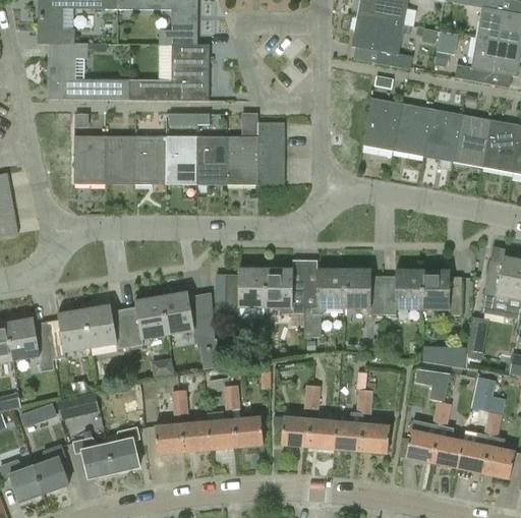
[(37,0),(37,43),(49,43),(73,43),(73,29),(59,29),(59,8),(117,9),(116,0),(37,0)]
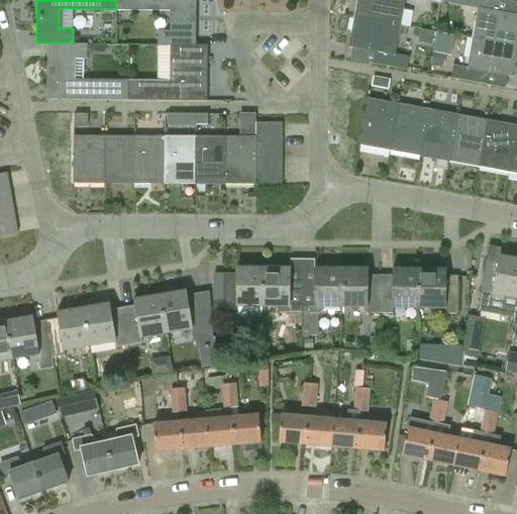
[(158,43),(170,43),(196,43),(196,0),(115,0),(116,9),(173,9),(173,29),(158,29),(158,43)]
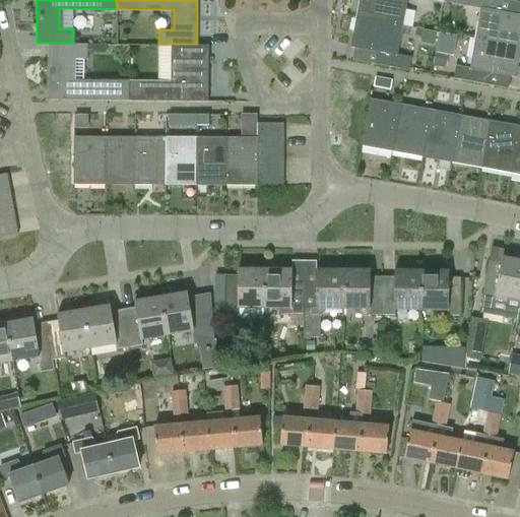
[(360,0),(358,15),(404,23),(408,0),(360,0)]
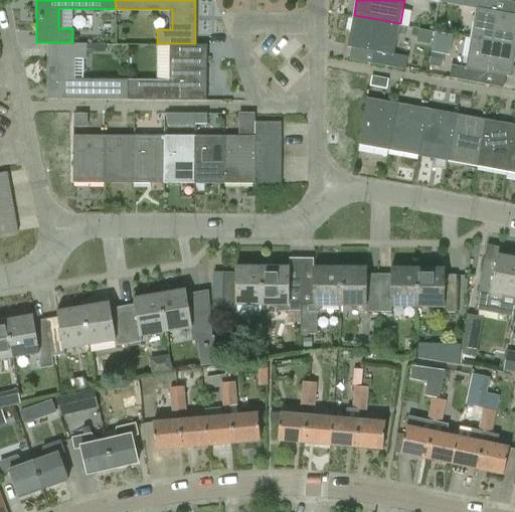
[(477,7),(471,36),(514,43),(514,12),(498,9),(500,0),(463,0),(462,4),(477,7)]
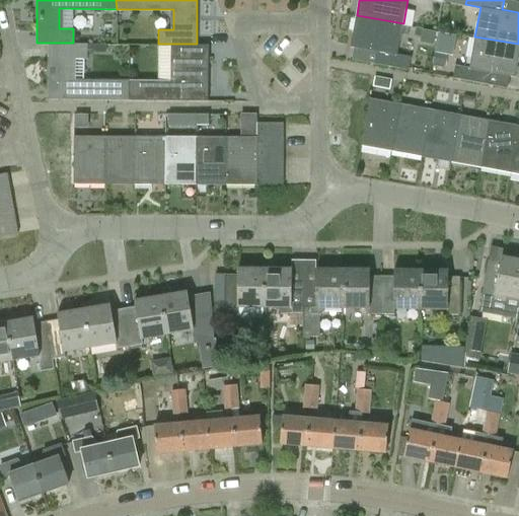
[(397,54),(403,23),(357,15),(351,46),(376,51),(374,62),(409,69),(412,57),(397,54)]
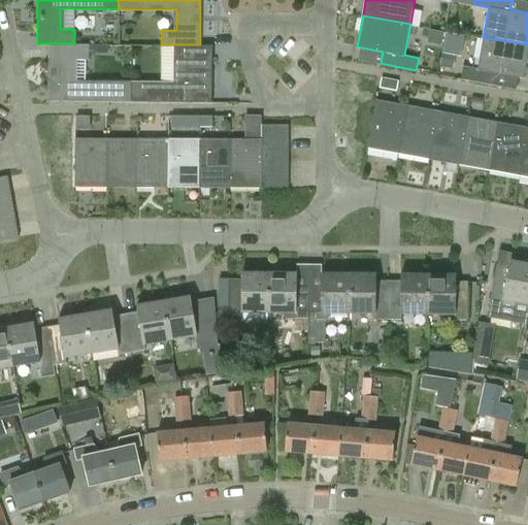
[(421,36),(444,39),(446,29),(423,25),(421,36)]
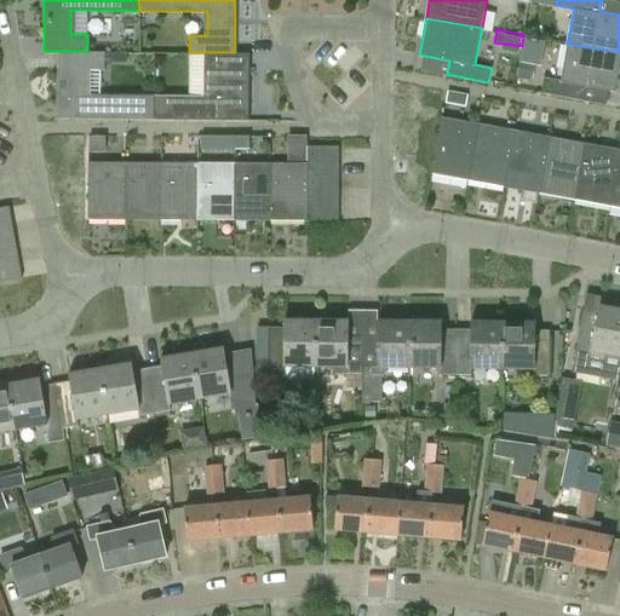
[(615,90),(619,62),(619,52),(567,44),(560,80),(544,76),(540,92),(583,99),(585,85),(615,90)]
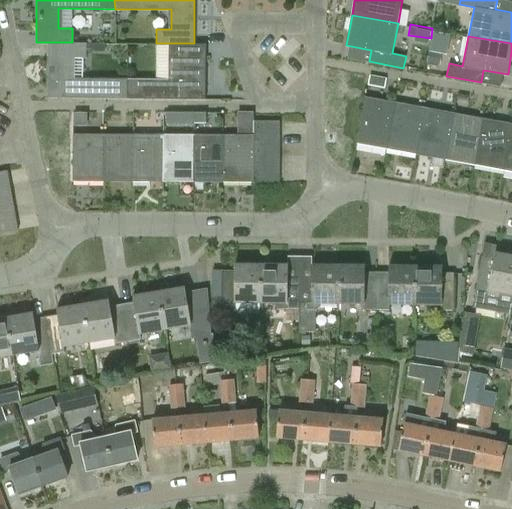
[(86,42),(72,42),(48,42),(47,96),(126,97),(126,77),(70,77),(70,57),(86,57),(86,42)]
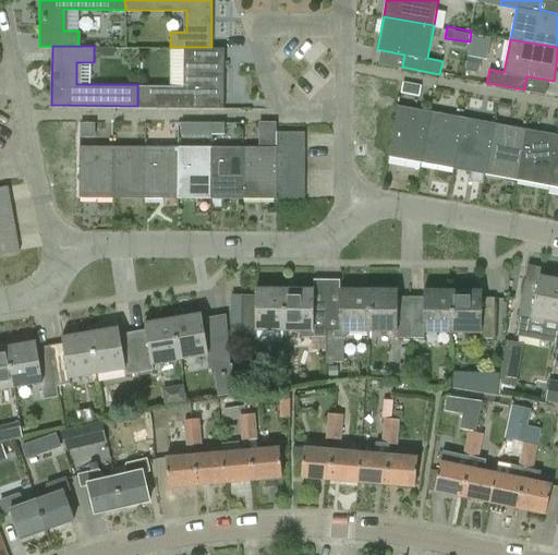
[(183,85),(137,84),(137,106),(223,107),(223,47),(211,47),(183,47),(183,85)]
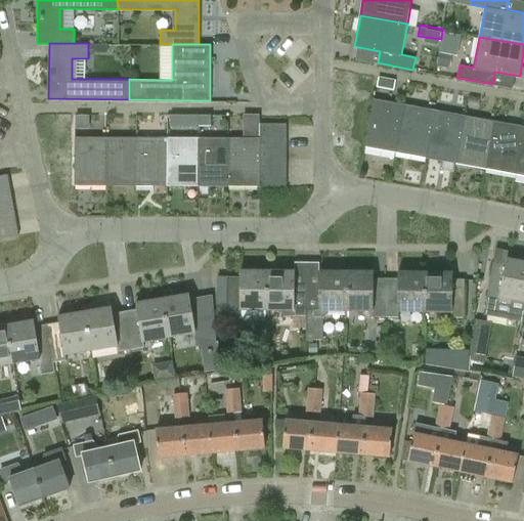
[(364,146),(395,152),(404,103),(374,98),(364,146)]
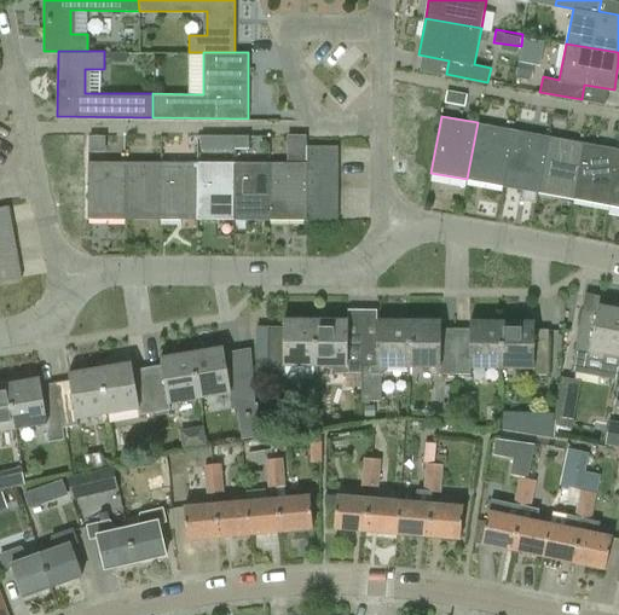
[(467,179),(503,185),(513,129),(478,122),(467,179)]
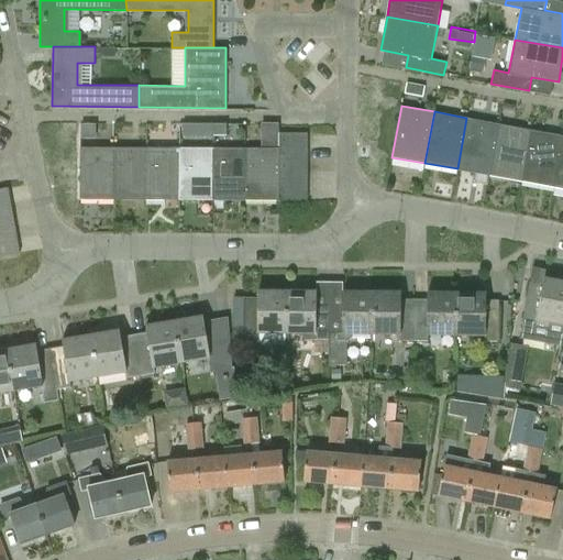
[(490,175),(499,123),(466,118),(457,168),(490,175)]
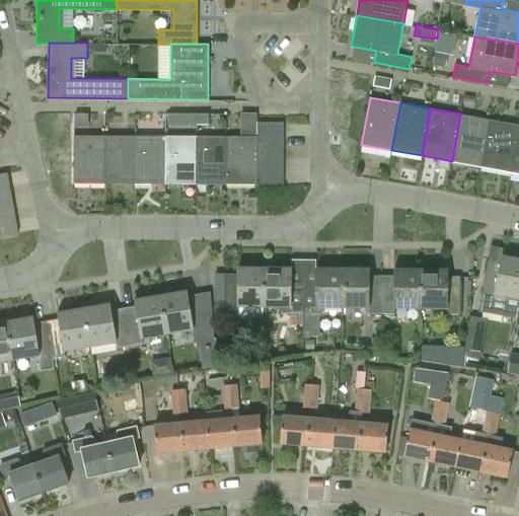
[(76,111),(76,131),(91,132),(92,111),(76,111)]
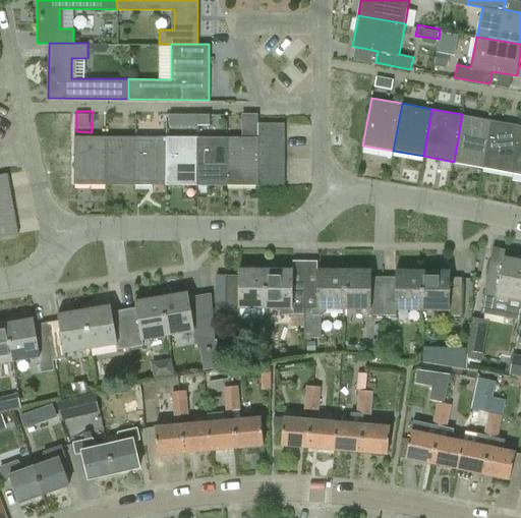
[(170,132),(216,133),(216,111),(170,111),(170,132)]
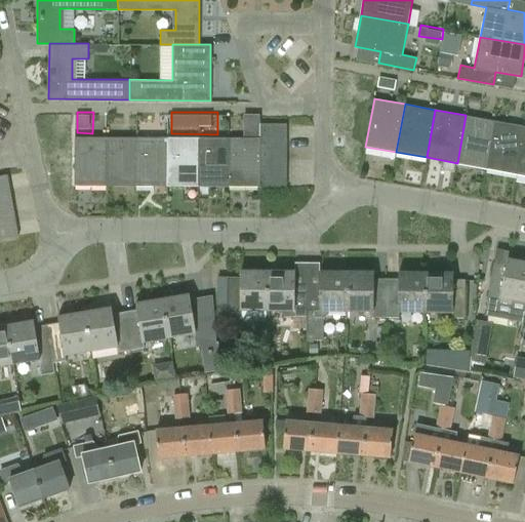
[(457,163),(487,168),(495,120),(466,115),(457,163)]
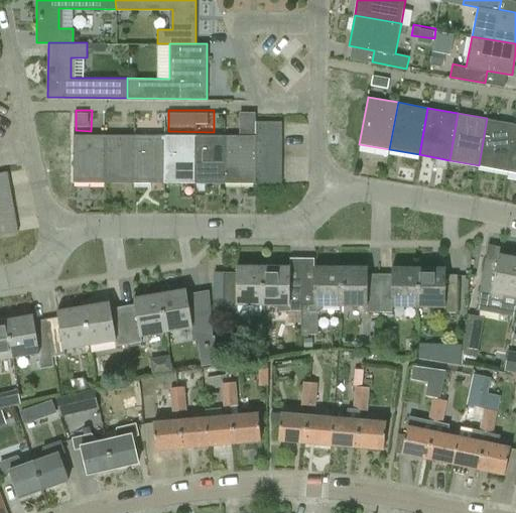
[(479,165),(508,170),(515,124),(515,123),(487,118),(479,165)]
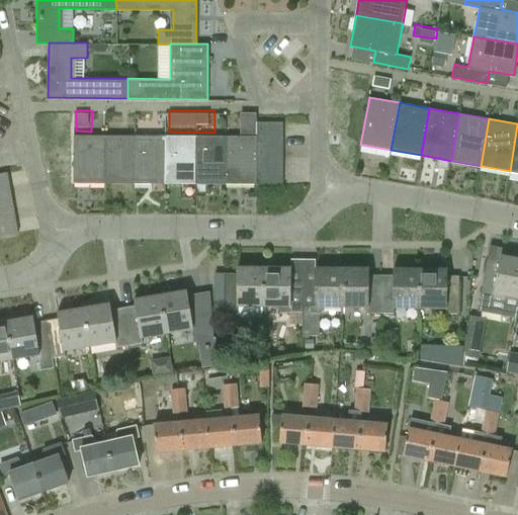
[(257,135),(282,135),(282,121),(256,121),(257,135)]
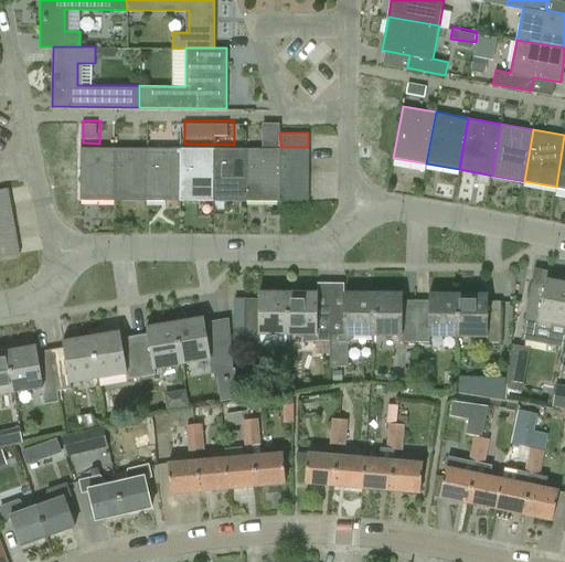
[(114,200),(113,147),(80,147),(80,200),(114,200)]
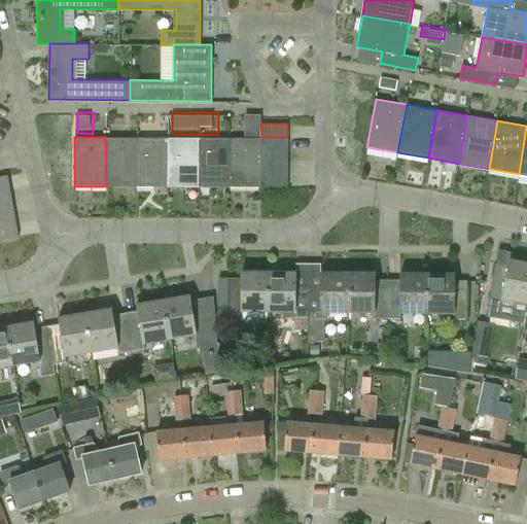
[(136,186),(136,137),(105,137),(106,186),(136,186)]
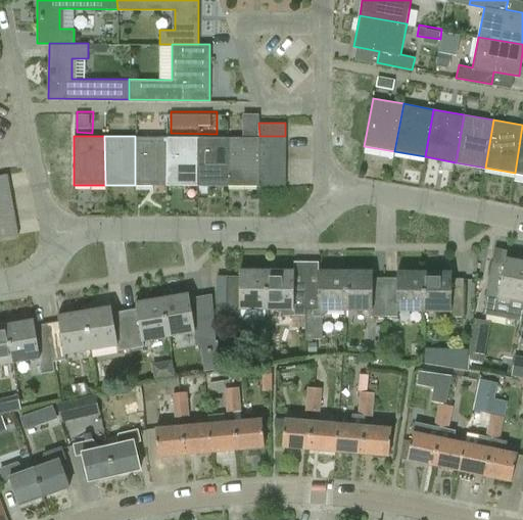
[(167,185),(167,136),(135,136),(135,185),(167,185)]
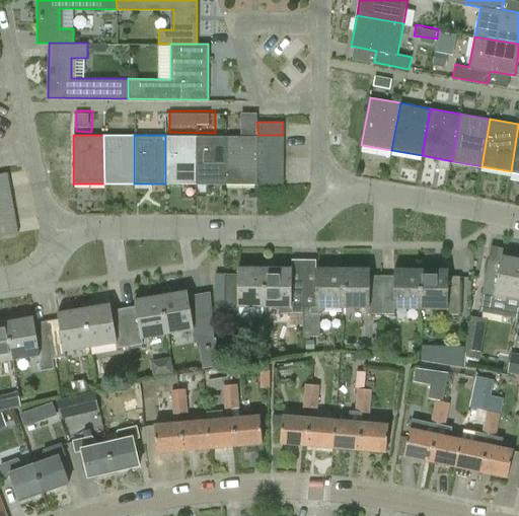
[(196,183),(196,135),(165,135),(165,183),(196,183)]
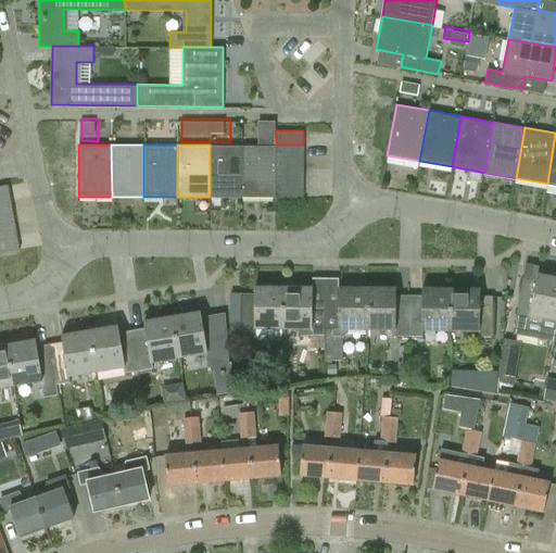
[(241,197),(241,145),(210,145),(210,197),(241,197)]
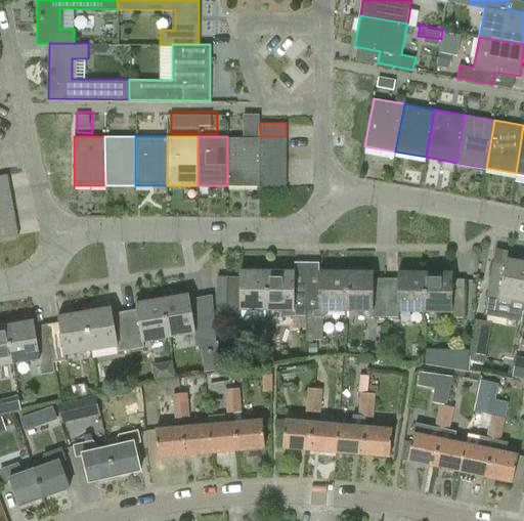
[(260,148),(260,136),(258,136),(227,136),(227,185),(260,185),(260,173),(260,161),(260,148)]
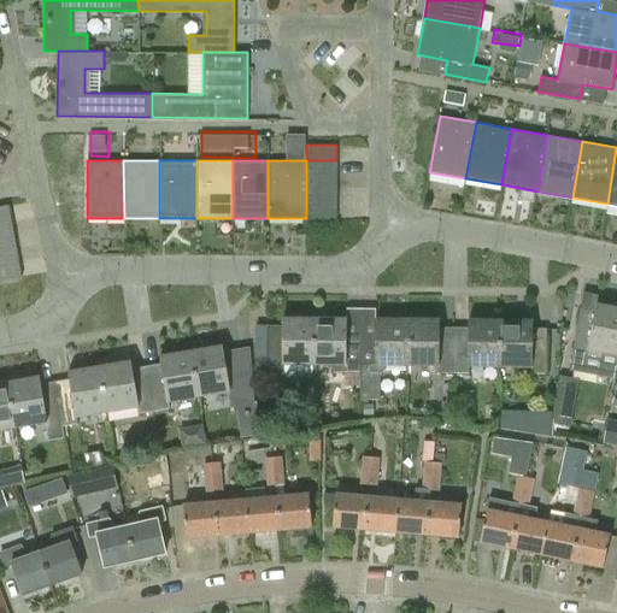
[(306,175),(336,175),(336,160),(306,160),(306,175)]
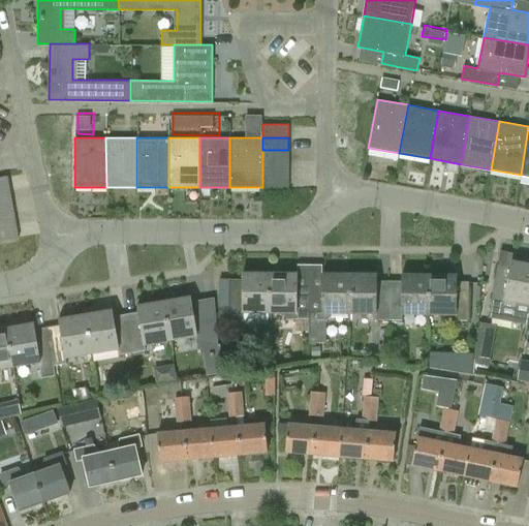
[(262,162),(288,162),(288,150),(262,150),(262,162)]
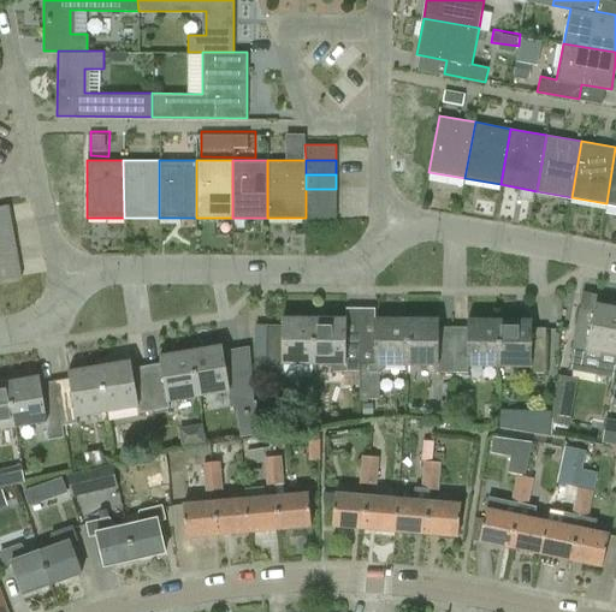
[(306,203),(336,203),(336,189),(306,189),(306,203)]
